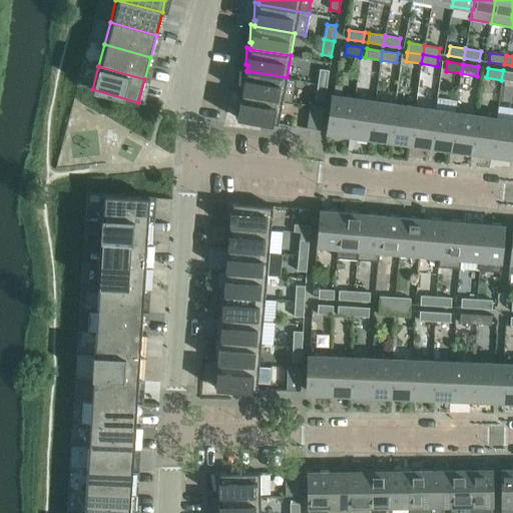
[(243,87),(242,93),(283,100),(292,102),(297,79),(287,77),(246,71),(246,70),(241,69),(240,87),(243,87)]
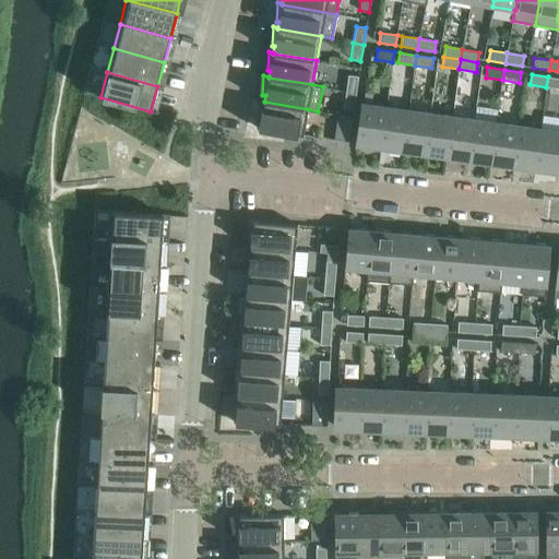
[(358,76),(348,75),(346,92),(356,94),(358,76)]
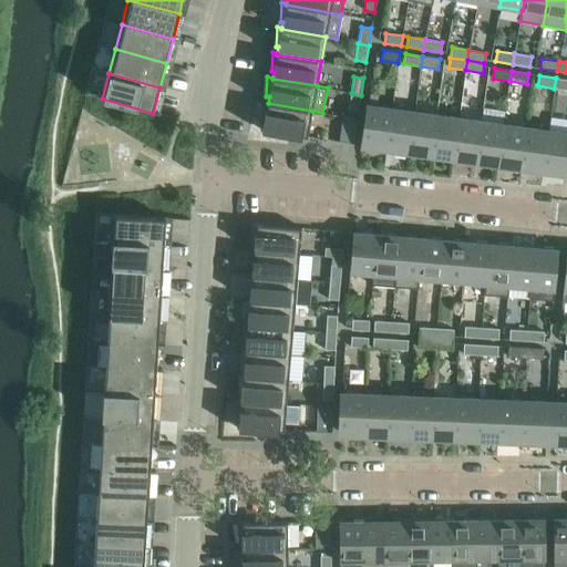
[(566,90),(566,79),(556,78),(554,89),(566,90)]
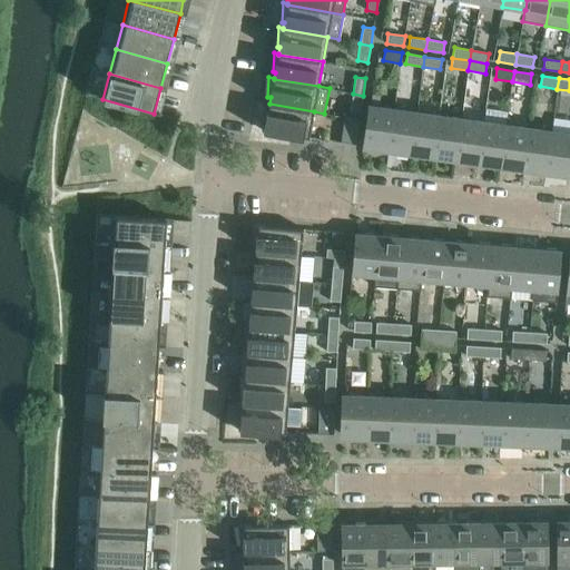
[(351,111),(361,112),(363,96),(353,94),(351,111)]
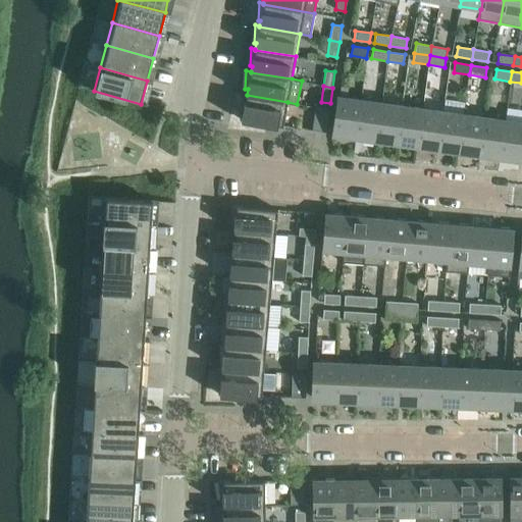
[(242,94),(241,120),(266,124),(266,123),(282,126),(288,102),(247,95),(242,94)]
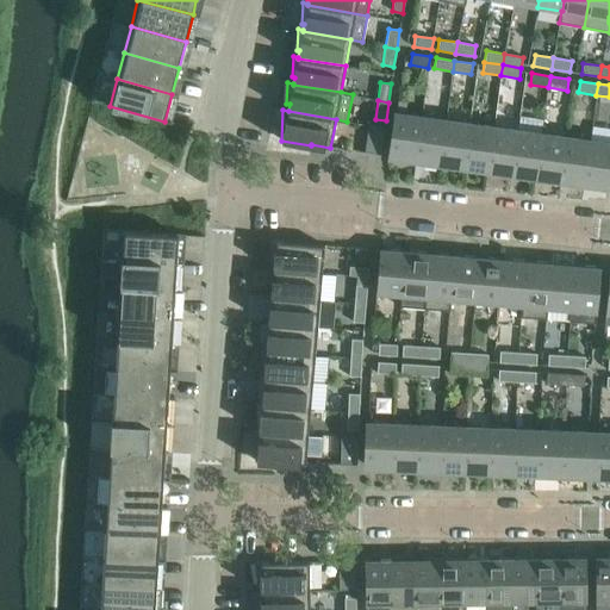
[(397,113),(391,156),(416,160),(422,117),(397,113)]
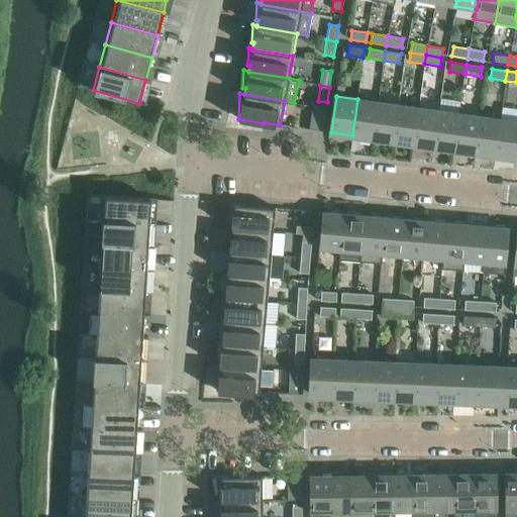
[(373,137),(378,102),(357,99),(352,135),(373,137)]
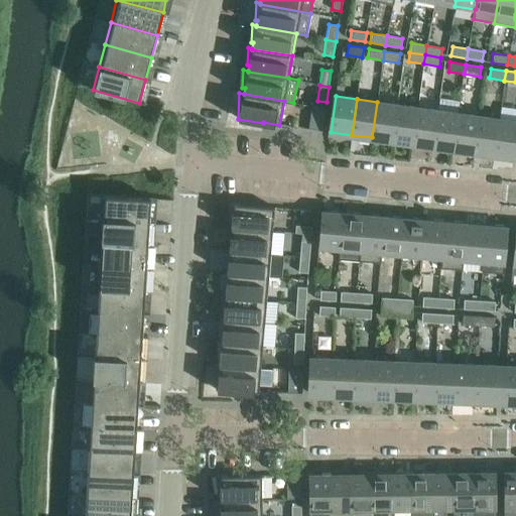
[(392,140),(397,105),(377,102),(372,137),(392,140)]
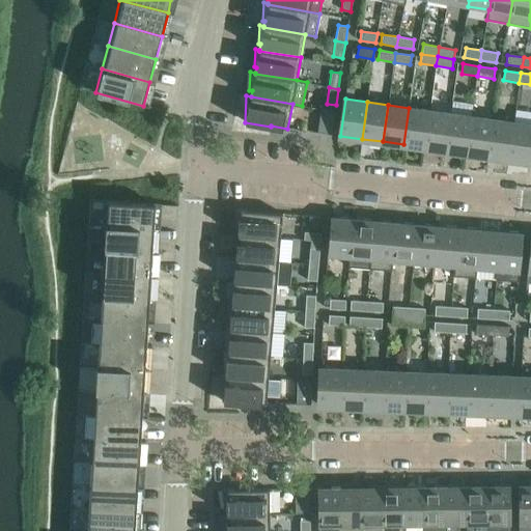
[(332,135),(335,110),(320,108),(317,133),(332,135)]
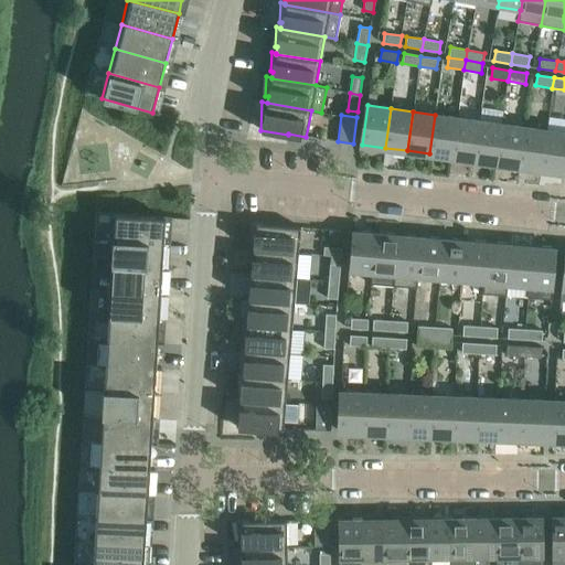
[(451,157),(457,118),(435,115),(429,153),(451,157)]
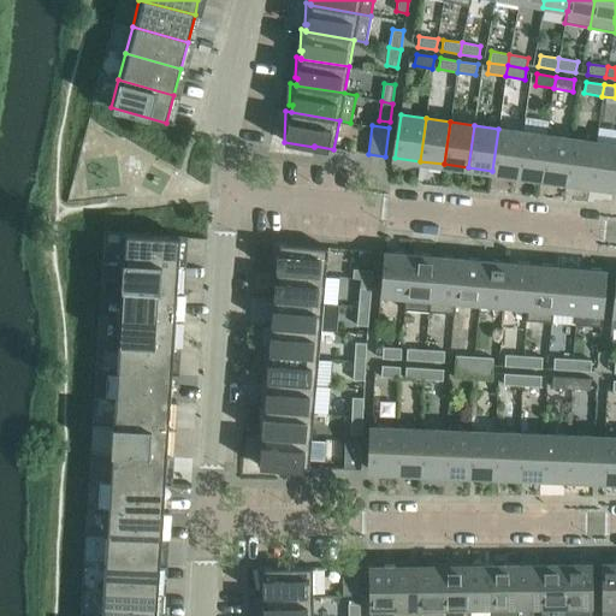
[(498,129),(492,171),(517,175),(523,131),(498,129)]
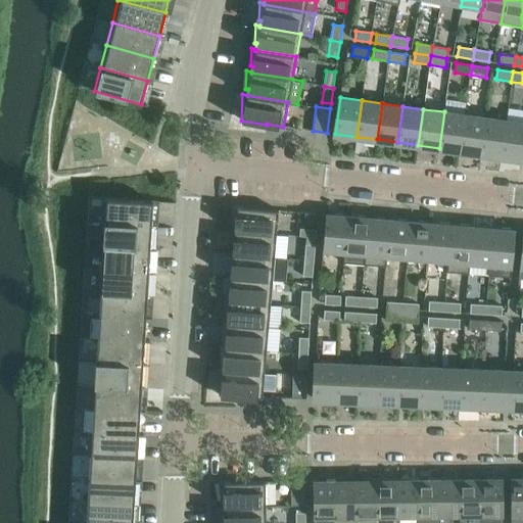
[(444,111),(439,148),(460,151),(465,114),(444,111)]
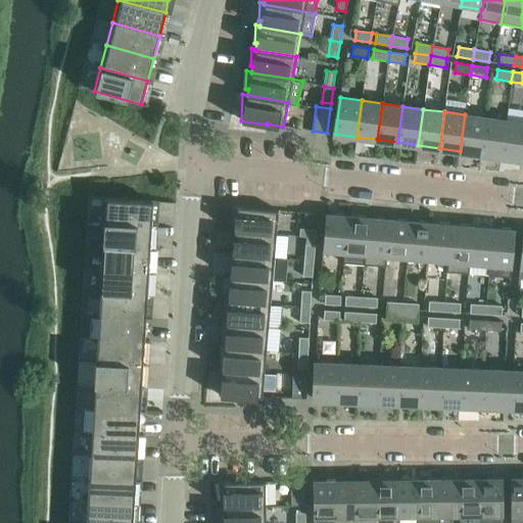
[(465,114),(460,151),(480,154),(485,117),(465,114)]
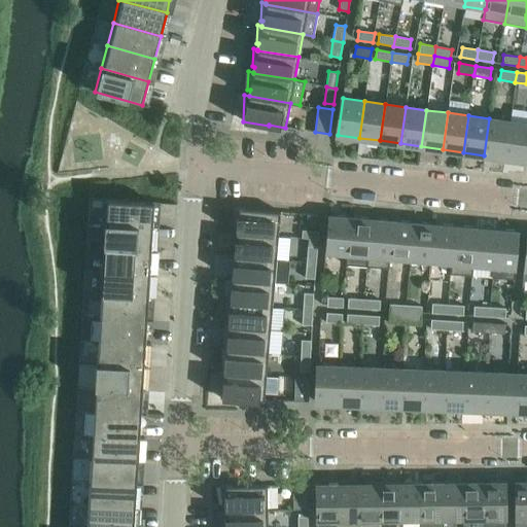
[(489,118),(484,155),(504,157),(510,121),(489,118)]
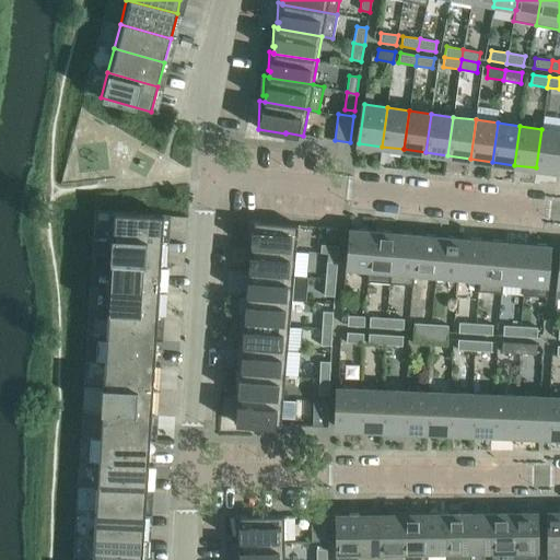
[(559,171),(559,165),(559,131),(541,129),(536,167),(559,171)]
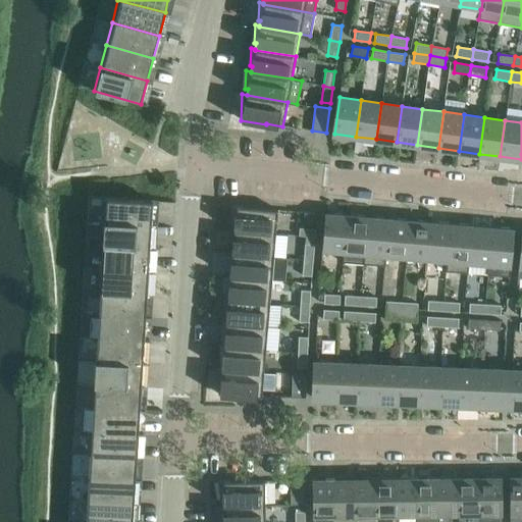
[(152,201),(104,198),(103,222),(151,224),(152,201)]
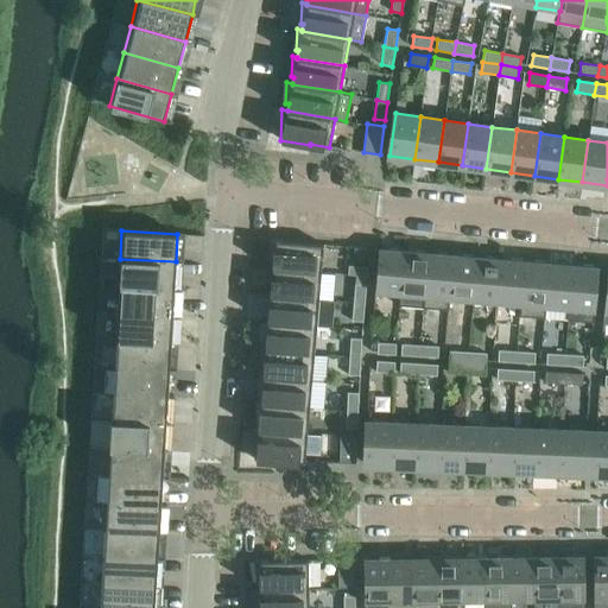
[(270,240),(271,261),(273,261),(273,267),(273,268),(321,272),(323,245),(270,240)]
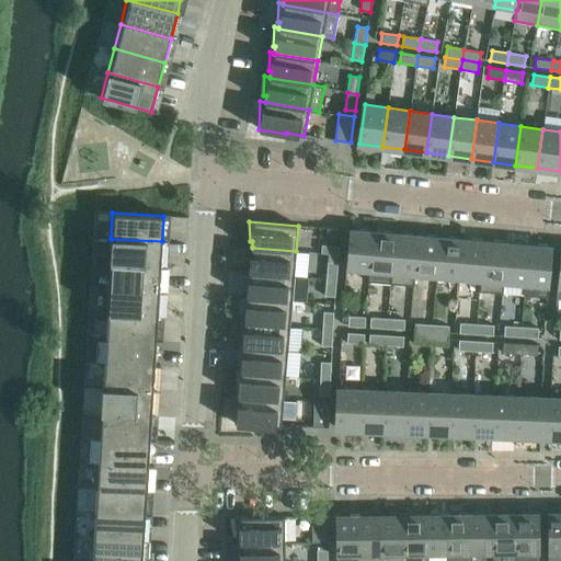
[(340,243),(341,229),(327,228),(325,242),(340,243)]
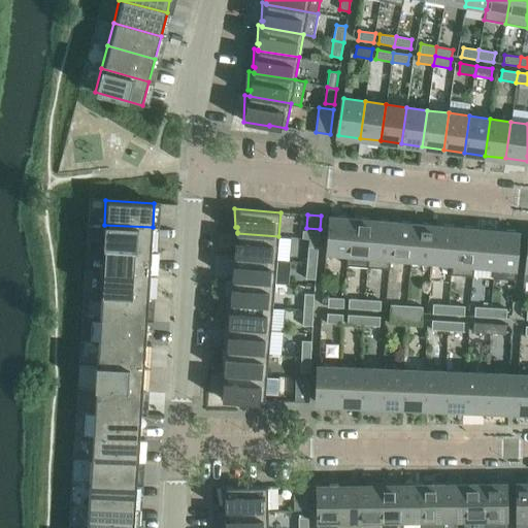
[(329,217),(326,254),(347,256),(348,256),(351,219),(329,217)]
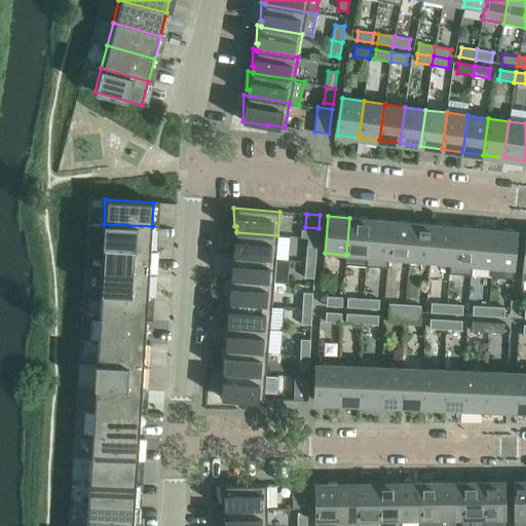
[(345,255),(344,264),(366,266),(366,256),(367,256),(370,219),(349,218),(346,255),(345,255)]
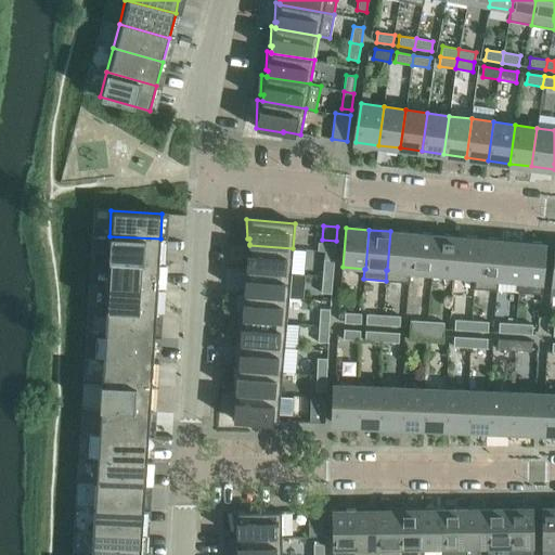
[(410,283),(410,272),(409,272),(412,233),(390,231),(387,270),(386,270),(386,281),(410,283)]
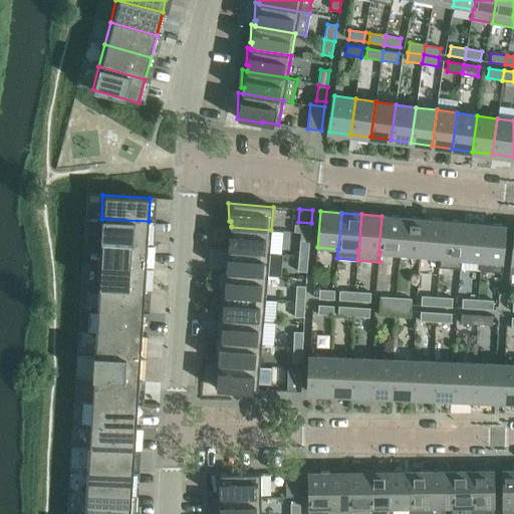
[(381,216),(378,252),(379,252),(400,254),(403,218),(381,216)]
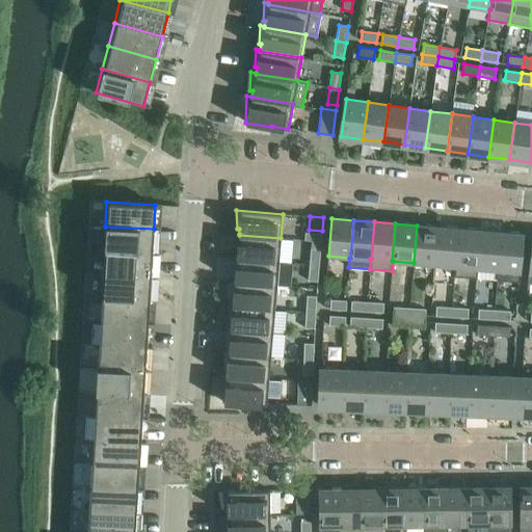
[(417,225),(414,263),(434,265),(437,228),(417,225)]
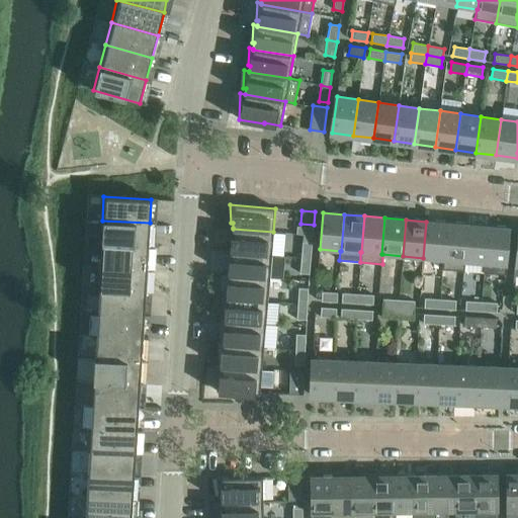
[(150,223),(102,221),(100,243),(149,246),(150,223)]
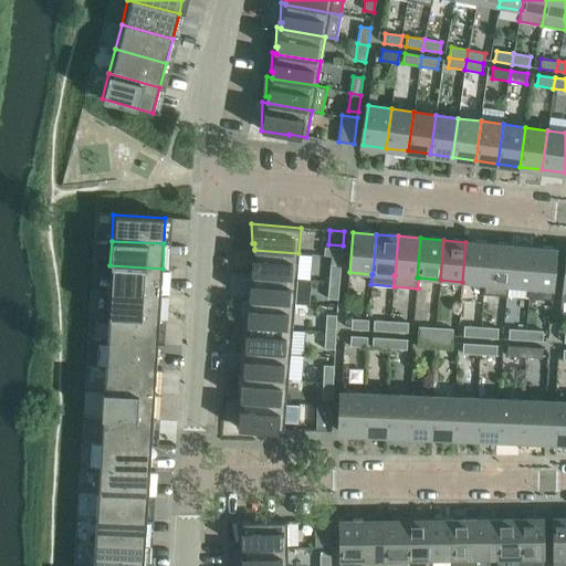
[(465,242),(462,282),(484,283),(485,283),(488,243),(465,242)]
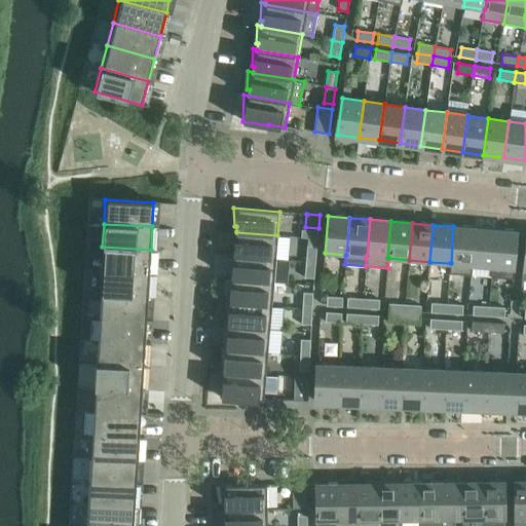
[(450,263),(449,273),(471,275),(472,265),(475,228),(453,226),(451,263),(450,263)]
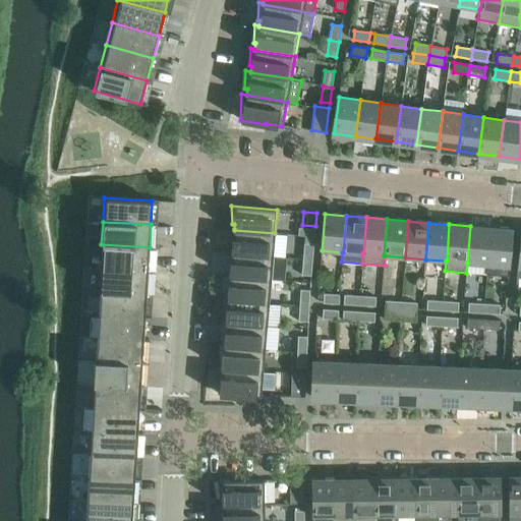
[(470,226),(467,263),(487,265),(490,228),(470,226)]
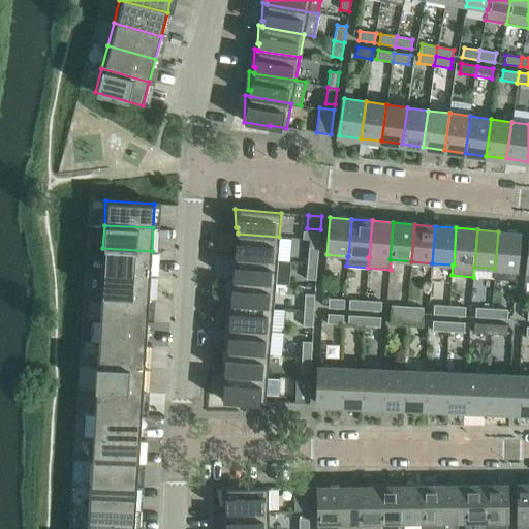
[(319,241),(319,232),(303,231),(303,239),(319,241)]
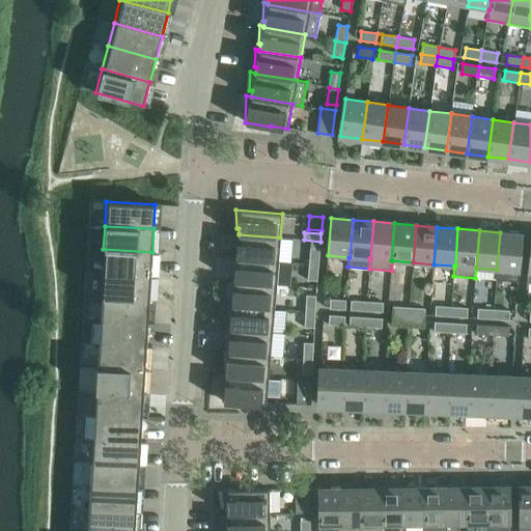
[(518,281),(522,234),(500,232),(497,270),(496,280),(518,281)]
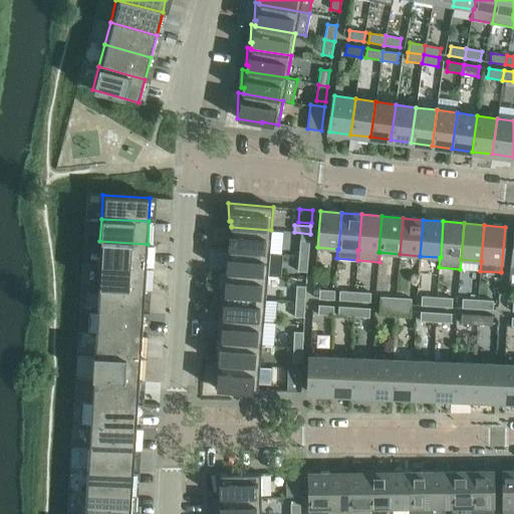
[(231,226),(226,226),(227,243),(229,244),(229,249),(229,250),(269,253),(271,230),(231,227),(231,226)]
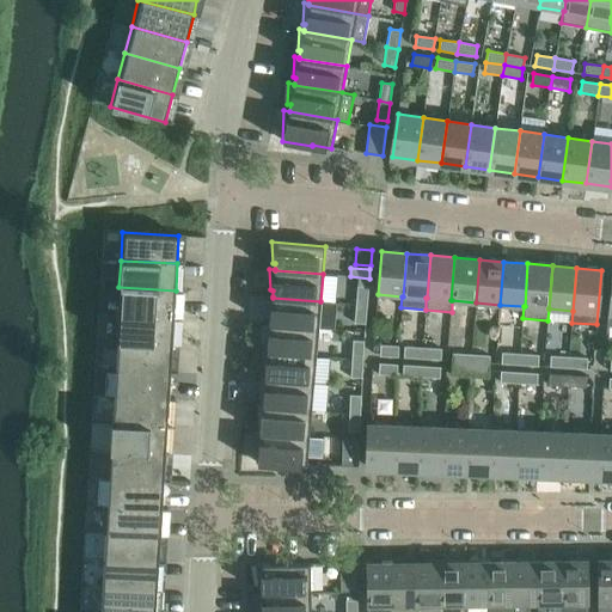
[(368,287),(357,286),(355,305),(367,306),(368,287)]
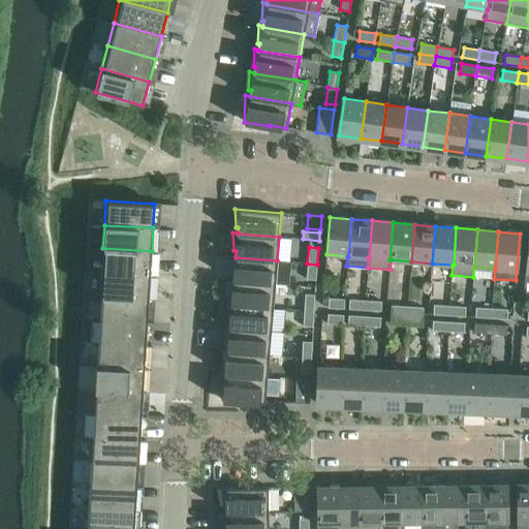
[(152,251),(102,248),(101,272),(150,275),(152,251)]
